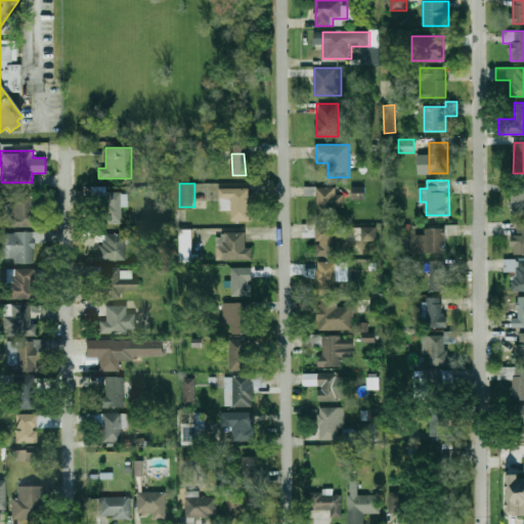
[(523,189),(512,189),(512,215),(523,215),(523,184),(523,189)]
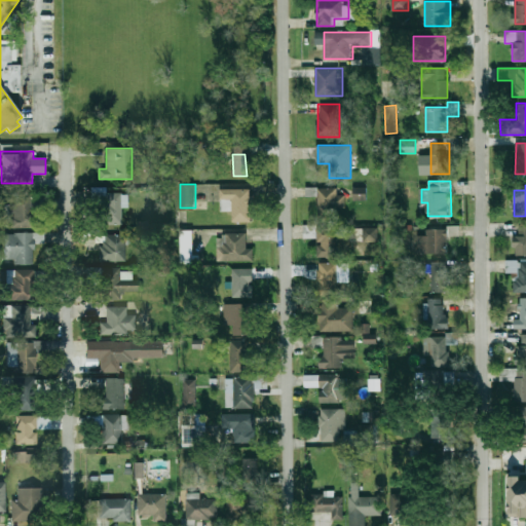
[(367,200),(366,187),(352,187),(353,200),(367,200)]
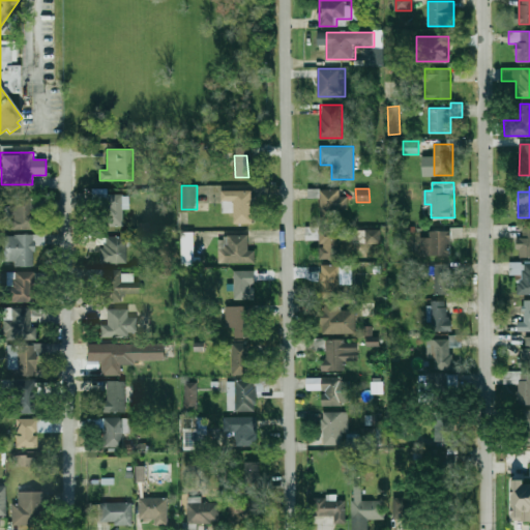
[(320,190),(320,211),(351,211),(351,190),(320,190)]
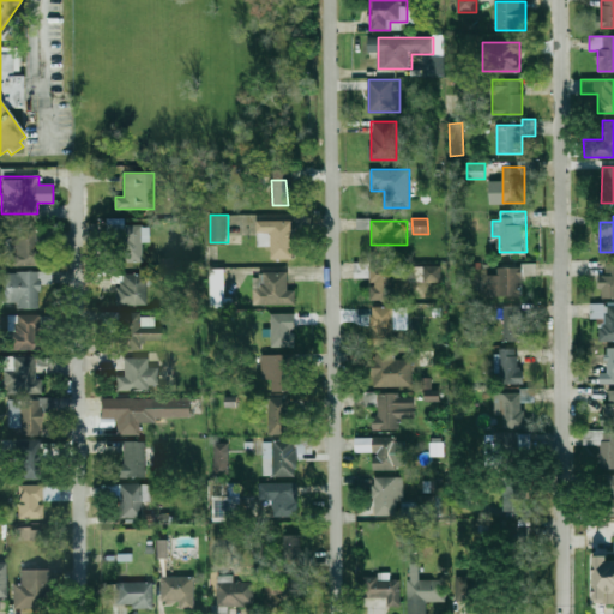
[(272,257),(293,257),(293,223),(258,223),(258,245),(272,245),(272,257)]
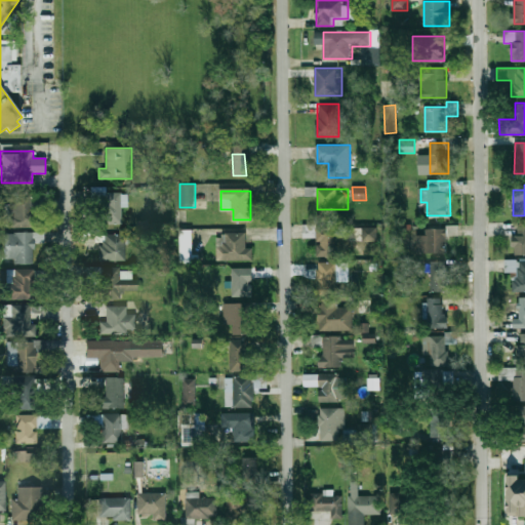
[(122,224),(122,192),(91,192),(91,204),(103,204),(103,224),(122,224)]
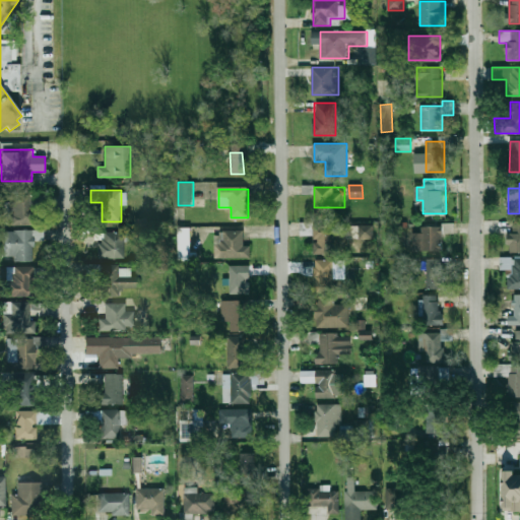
[(10,223),(31,223),(31,196),(10,196),(10,223)]
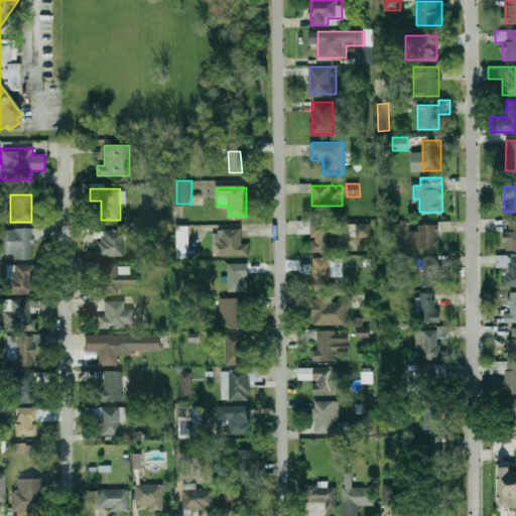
[(515,220),(508,222),(508,230),(503,230),(505,251),(515,249),(515,220)]
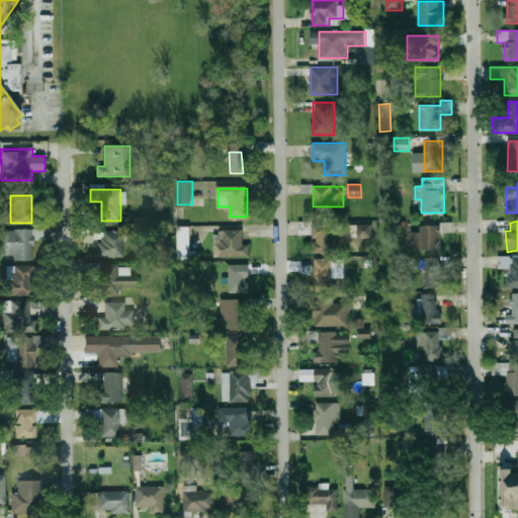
[(315,253),(340,253),(340,223),(315,223),(315,253)]
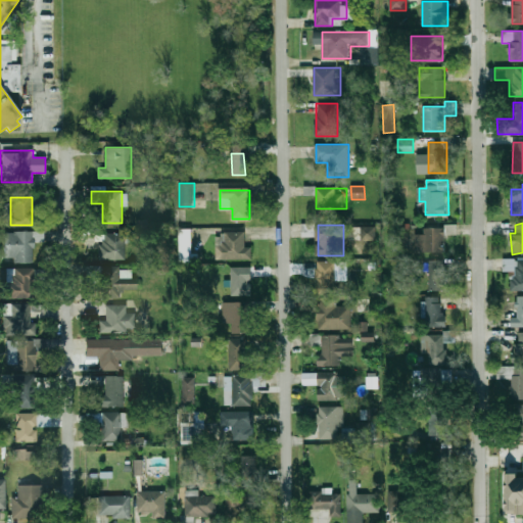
[(192,229),(179,229),(179,262),(192,262),(192,229)]
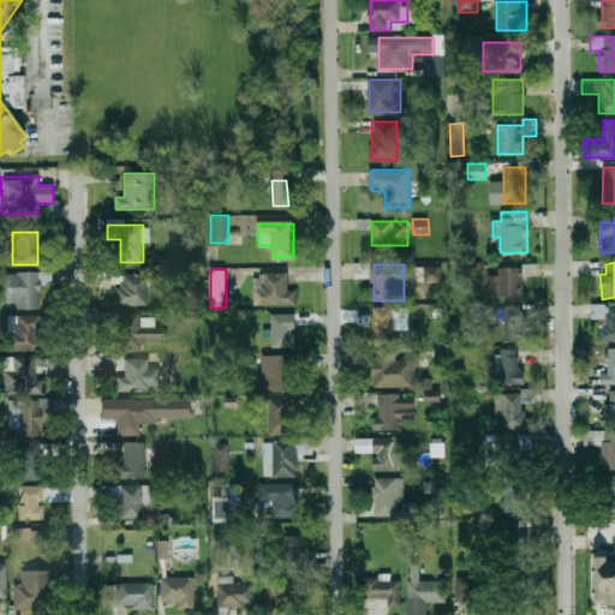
[(499,297),(524,297),(524,269),(499,269),(499,297)]
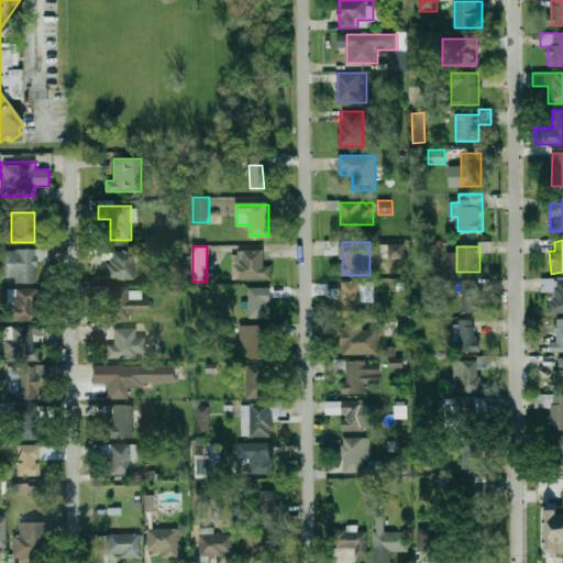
[(6,250),(7,278),(15,277),(15,283),(39,283),(39,261),(47,261),(47,250),(6,250)]
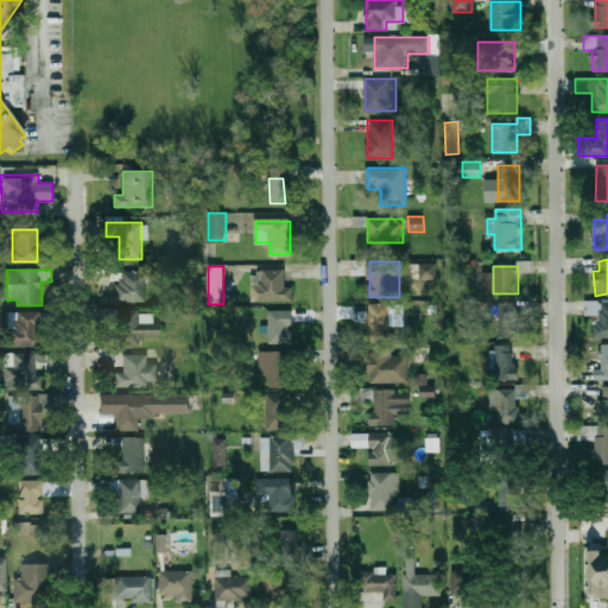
[(116,302),(145,302),(145,271),(116,271),(116,302)]
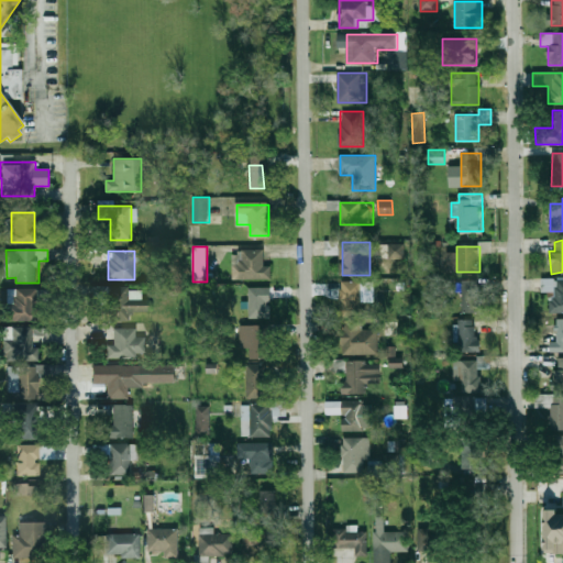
[(271,279),(271,266),(264,266),(264,251),(233,251),(233,279),(271,279)]
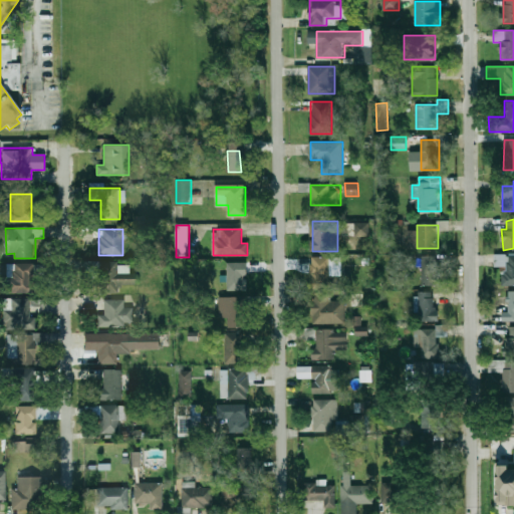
[(513,254),(494,254),(494,266),(503,266),(503,285),(513,285),(513,254)]
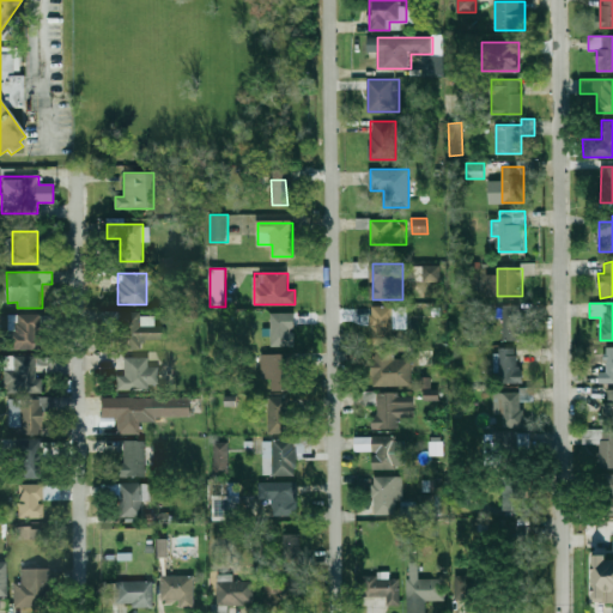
[(523,304),(504,304),(504,340),(523,340),(523,304)]
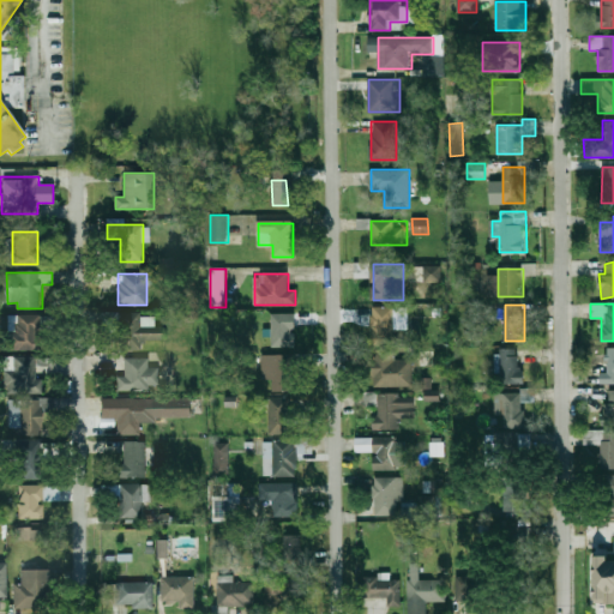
[(371,306),(371,339),(397,339),(397,306),(371,306)]
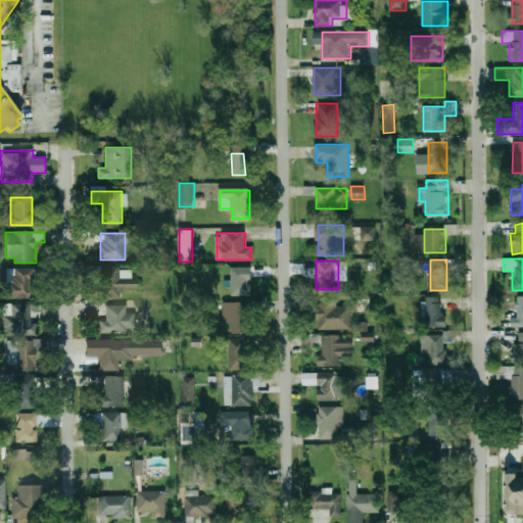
[(122,298),(122,290),(137,291),(137,279),(120,279),(121,267),(98,266),(98,298),(122,298)]
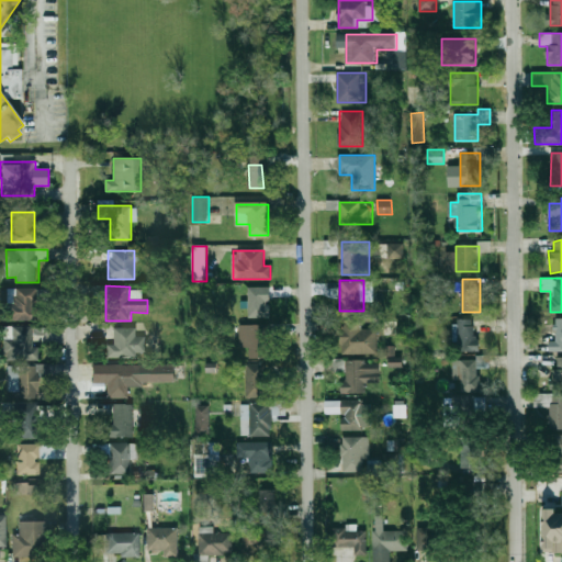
[(270,287),(248,287),(248,318),(270,318),(270,287)]
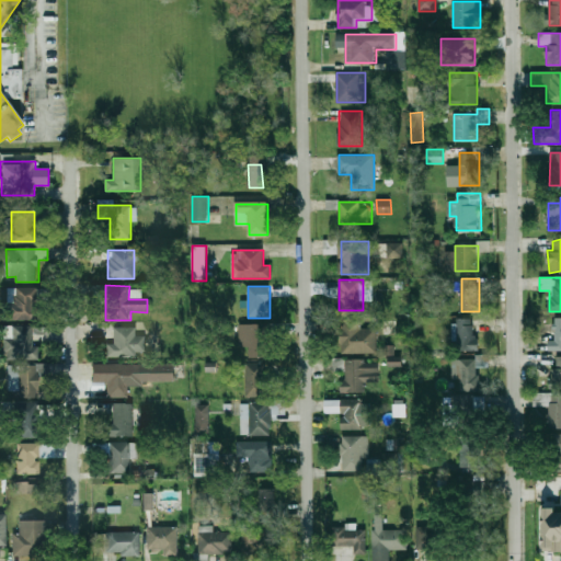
[(35,287),(14,287),(14,296),(8,296),(8,320),(35,320),(35,287)]
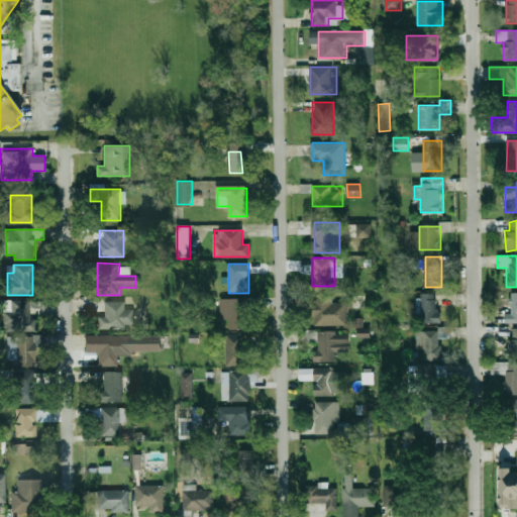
[(438,323),(438,293),(420,293),(420,323),(438,323)]
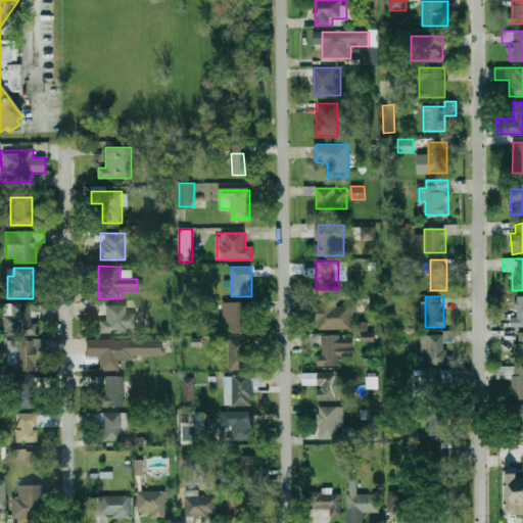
[(522,296),(517,296),(517,317),(512,317),(512,326),(522,326),(522,296)]
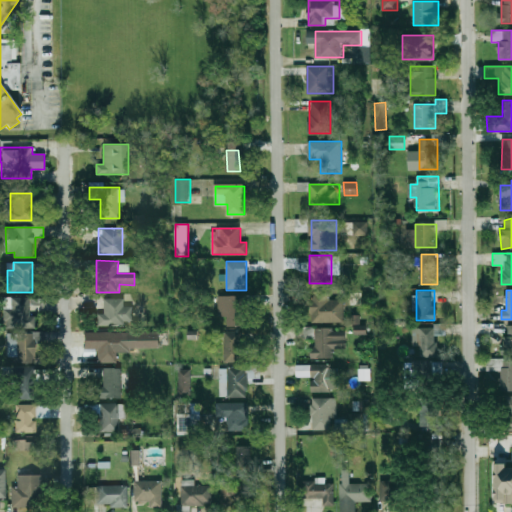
[(343,300),(330,300),(330,292),(311,292),(311,322),(343,322),(343,300)]
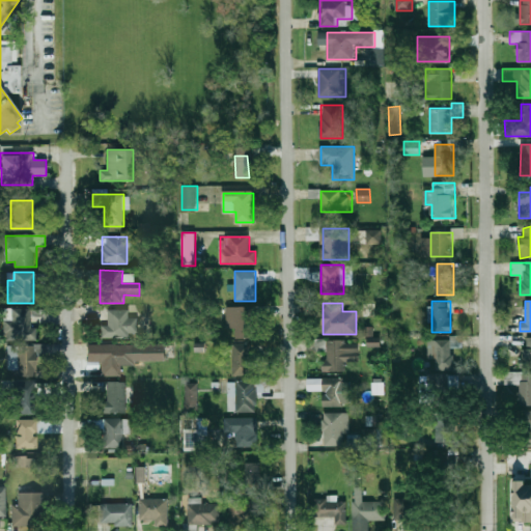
[(226,307),(226,330),(234,330),(234,338),(250,338),(250,307),(226,307)]
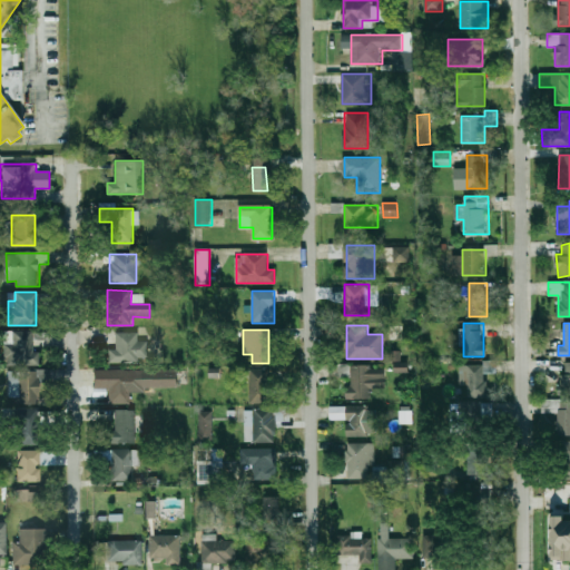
[(39,365),(39,351),(35,351),(35,331),(10,331),(10,365),(39,365)]
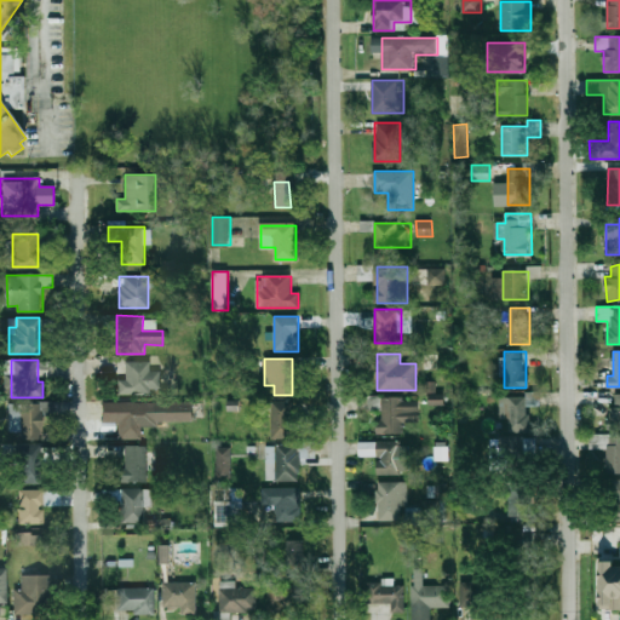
[(150,371),(150,362),(121,362),(121,395),(160,395),(160,371),(150,371)]
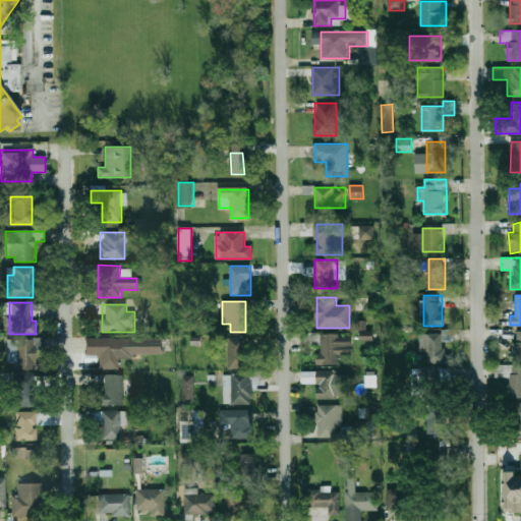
[(366,331),(365,321),(357,321),(357,331),(361,331),(361,340),(372,340),(372,331),(366,331)]
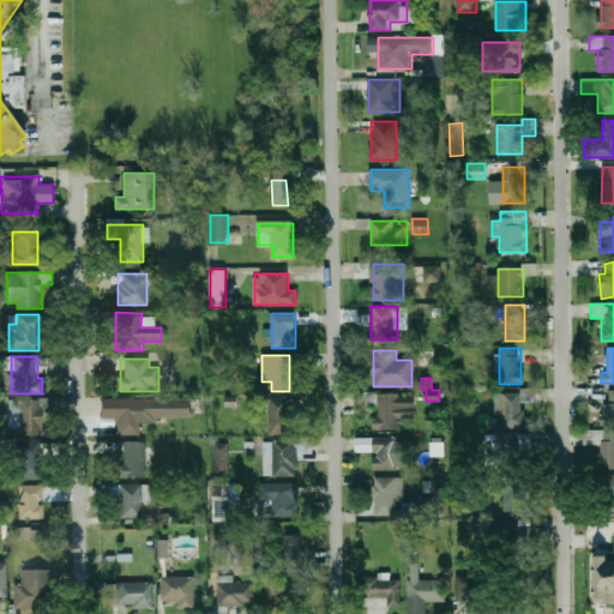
[(535,401),(531,387),(499,393),(505,431),(527,426),(523,403),(535,401)]
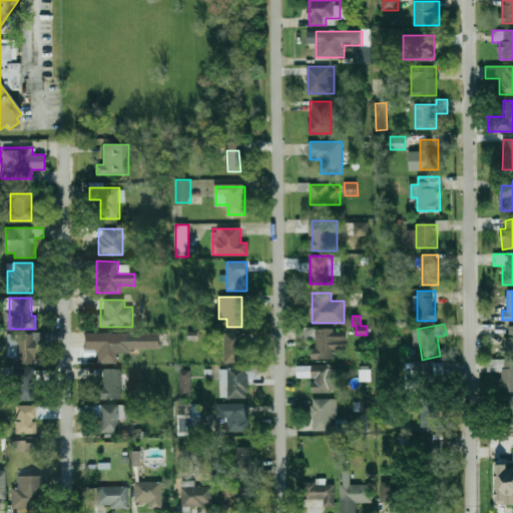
[(503,355),(512,355),(512,326),(510,326),(509,336),(503,336),(503,355)]
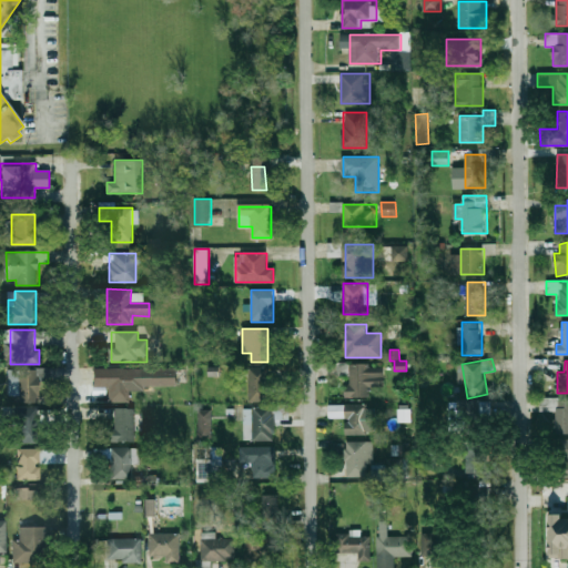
[(347,397),(371,397),(371,386),(383,386),(383,375),(369,375),(369,364),(344,363),(344,375),(347,375),(347,397)]
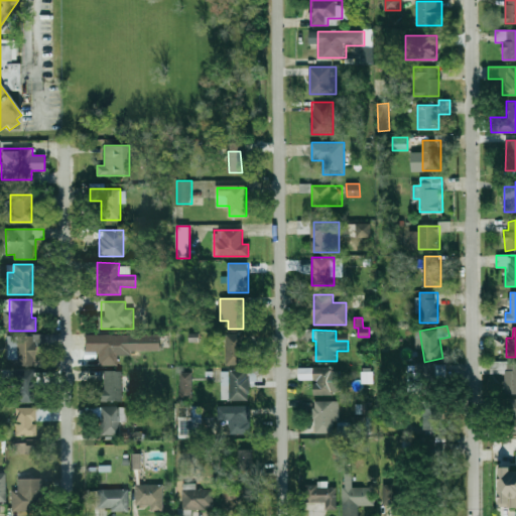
[(118,355),(132,355),(132,335),(85,335),(86,352),(100,351),(100,366),(118,366),(118,355)]
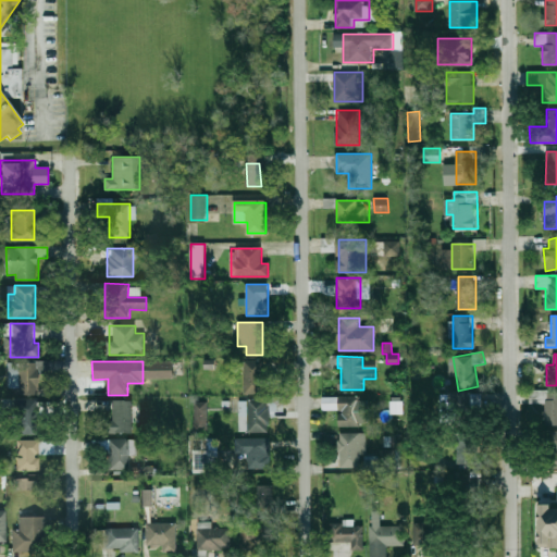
[(244,394),(268,394),(268,361),(244,361),(244,394)]
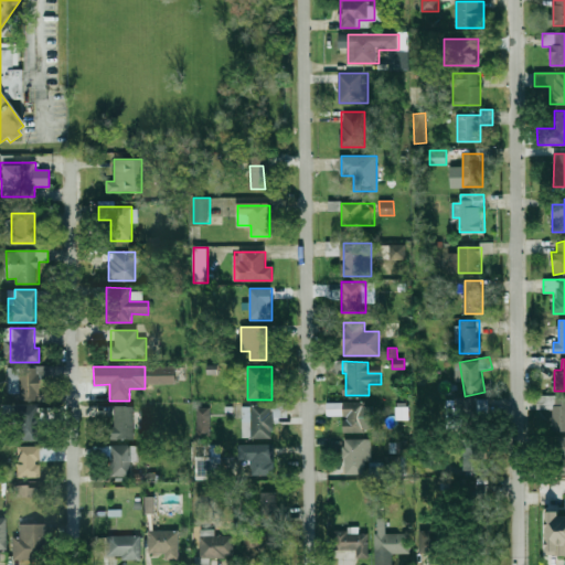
[(17,401),(39,401),(39,369),(8,369),(8,394),(17,394),(17,401)]
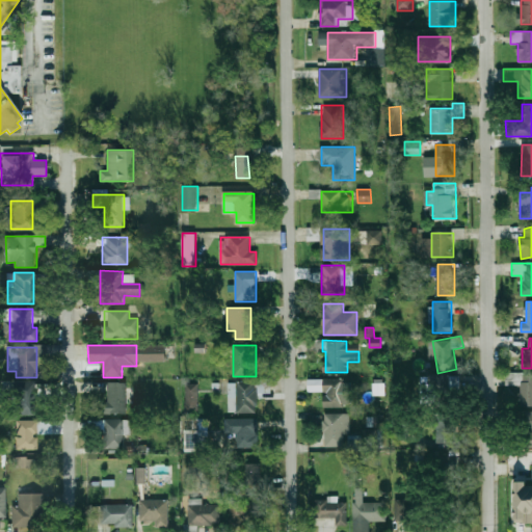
[(521,386),(521,406),(531,406),(531,374),(505,374),(505,386),(521,386)]
